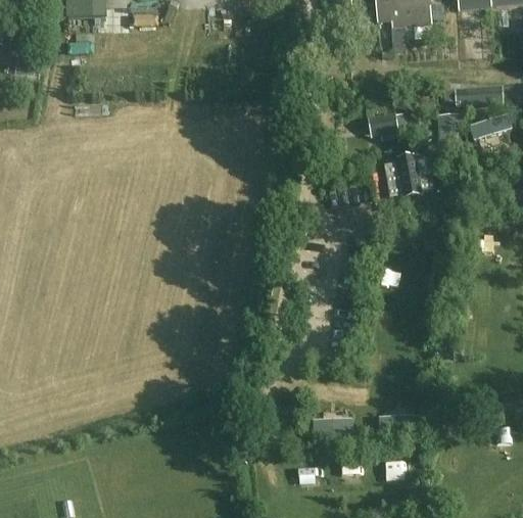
[(432,22),(430,0),(353,0),(354,11),(377,9),(378,21),(393,20),(393,25),(432,22)]
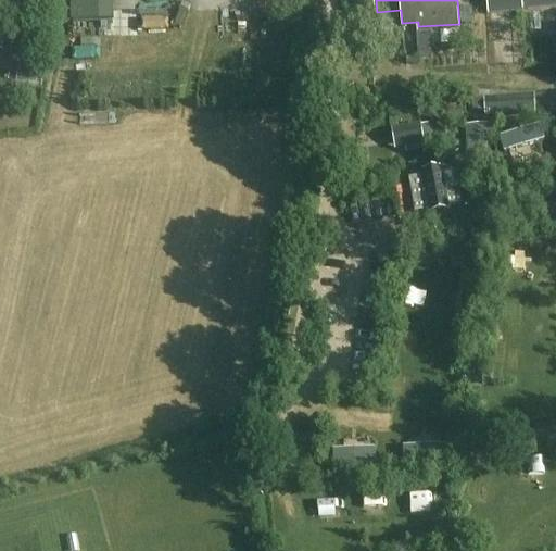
[(555,2),(555,0),(487,0),(488,10),(555,2)]
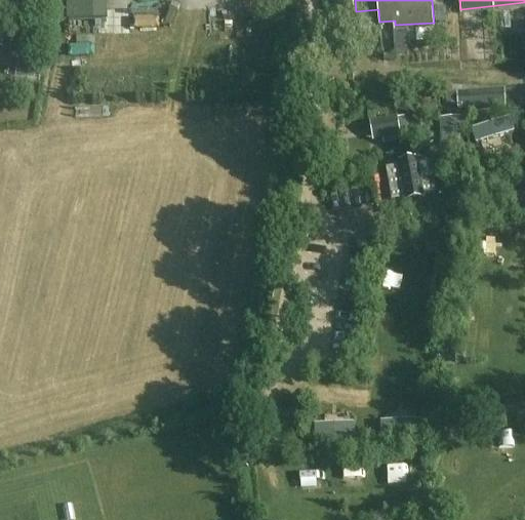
[(507,104),(505,84),(458,88),(459,107),(507,104)]
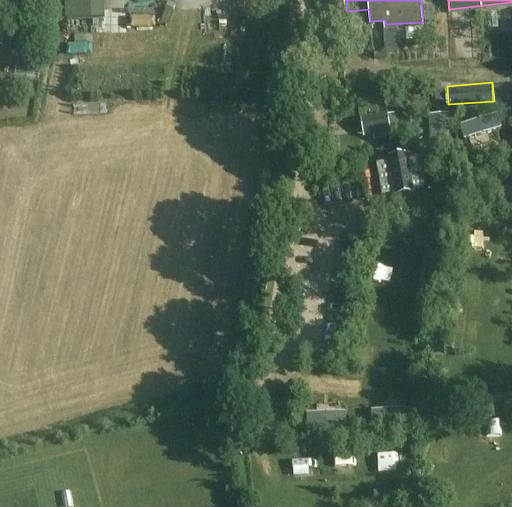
[(390,111),(373,114),(377,136),(394,133),(390,111)]
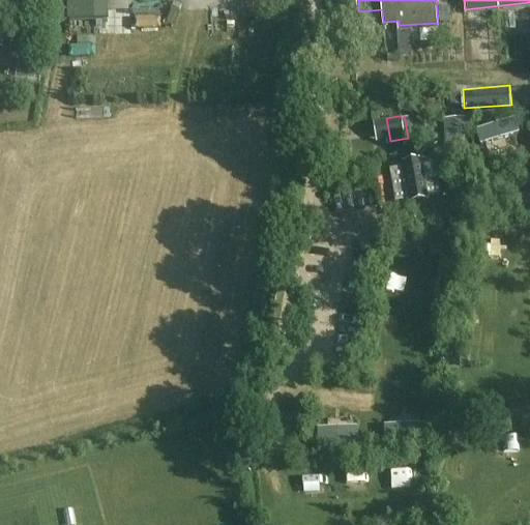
[(467,143),(466,115),(444,116),(446,144),(467,143)]
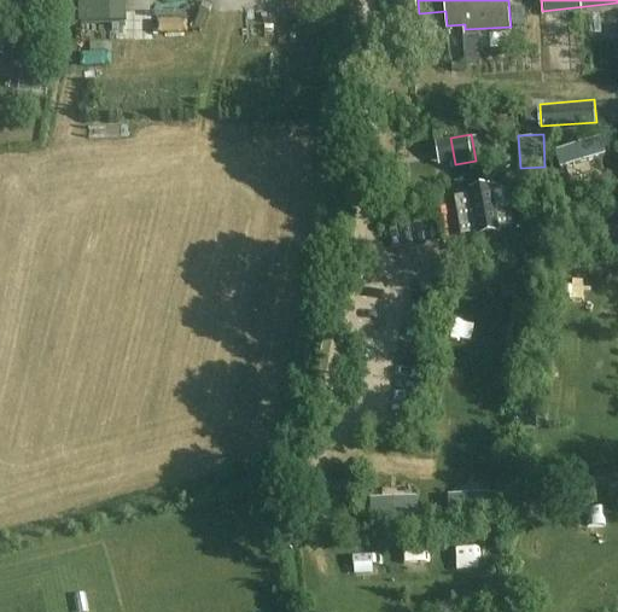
[(512,222),(506,185),(490,187),(490,181),(467,186),(467,191),(453,193),(460,233),(473,229),(474,234),(499,229),(497,225),(512,222)]
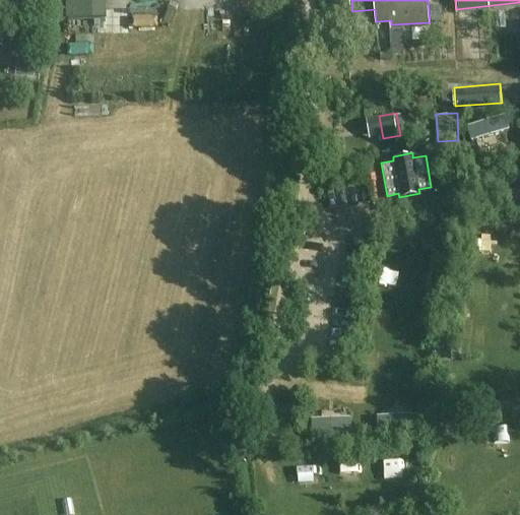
[(323,464),(297,464),(296,475),(322,476),(323,464)]
